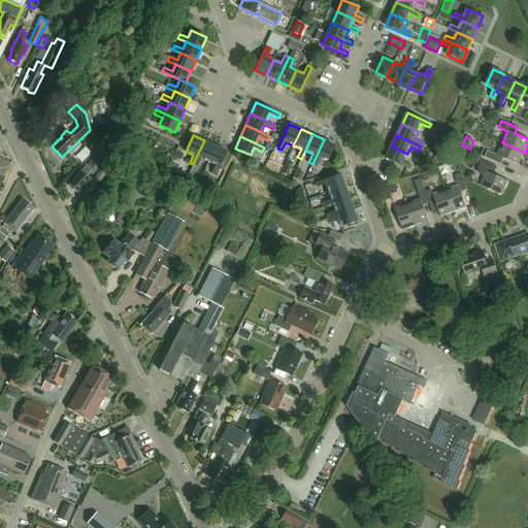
[(324,139),(312,164),(317,165),(320,158),(328,161),(335,144),(324,139)]
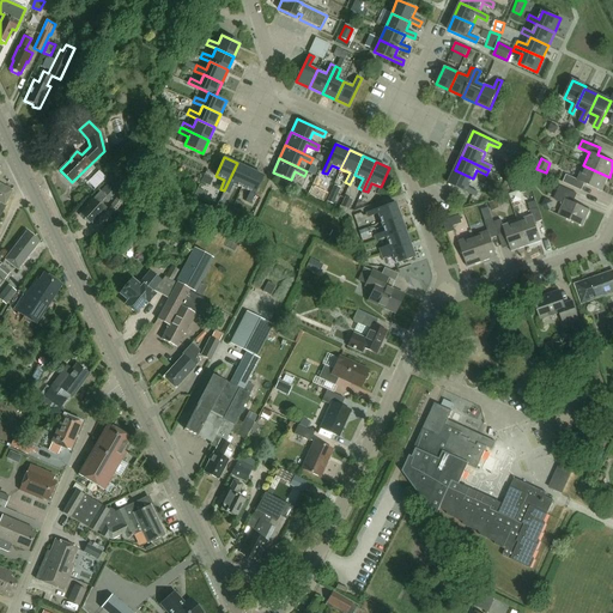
[(237,163),(224,190),(229,193),(234,183),(242,187),(250,169),(237,163)]
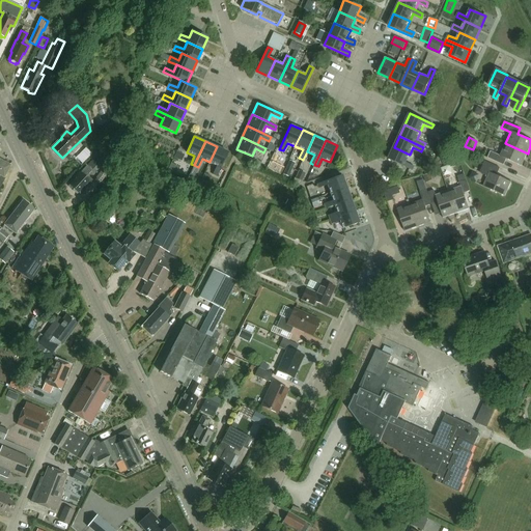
[(522,166),(528,154),(505,143),(500,156),(491,151),(488,158),(504,165),(506,159),(522,166)]
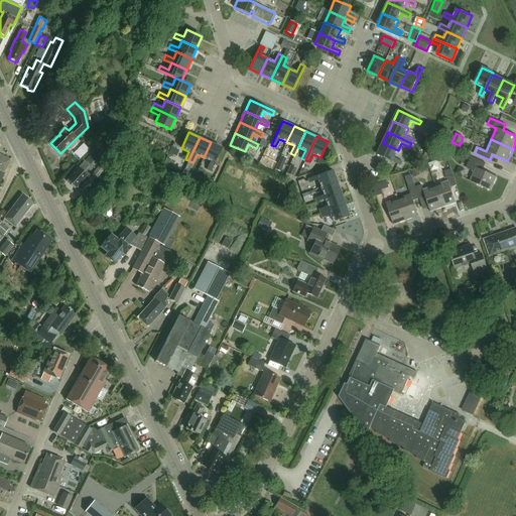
[(211,142),(204,157),(211,161),(207,169),(211,170),(222,147),(211,142)]
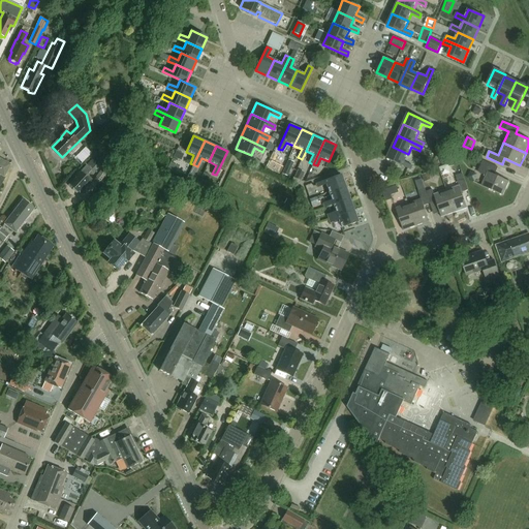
[(393,147),(386,158),(411,169),(412,165),(404,161),(408,154),(393,147)]
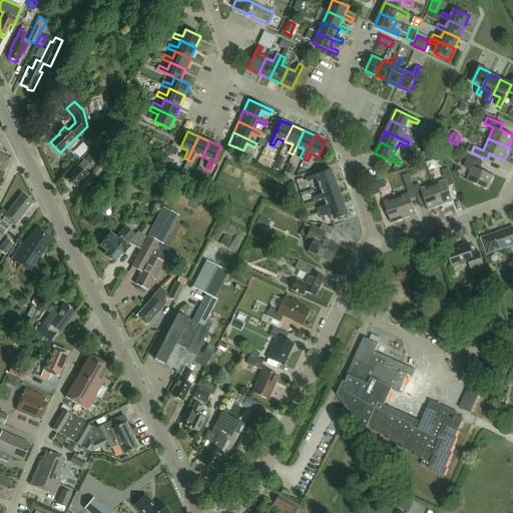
[(168,152),(175,156),(178,149),(171,146),(168,152)]
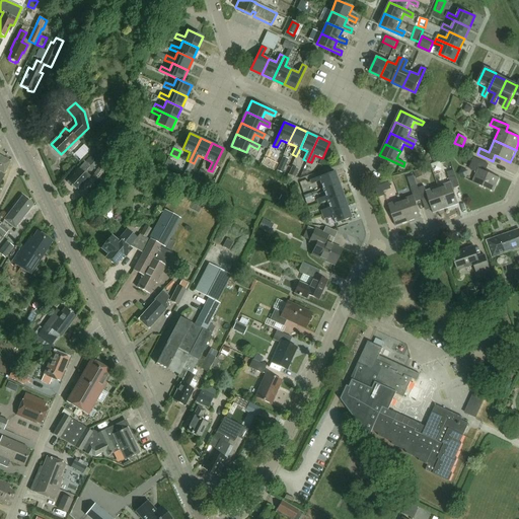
[(0,182),(5,173),(4,173),(10,161),(0,155),(0,182)]
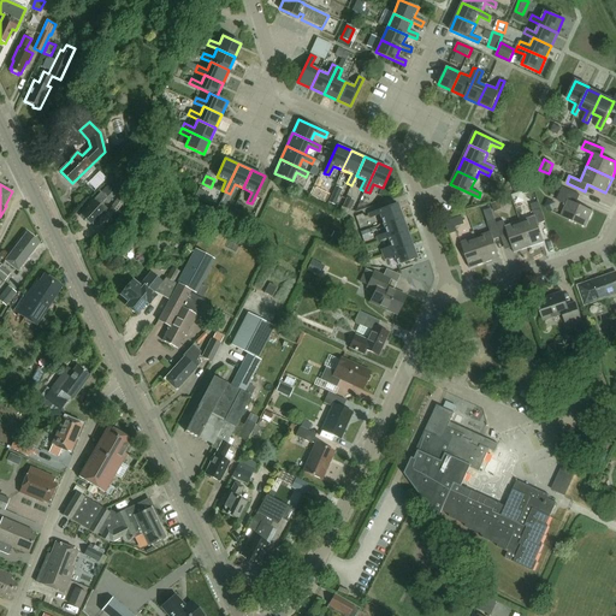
[(106,185),(81,213),(93,224),(105,211),(99,206),(112,191),(106,185)]
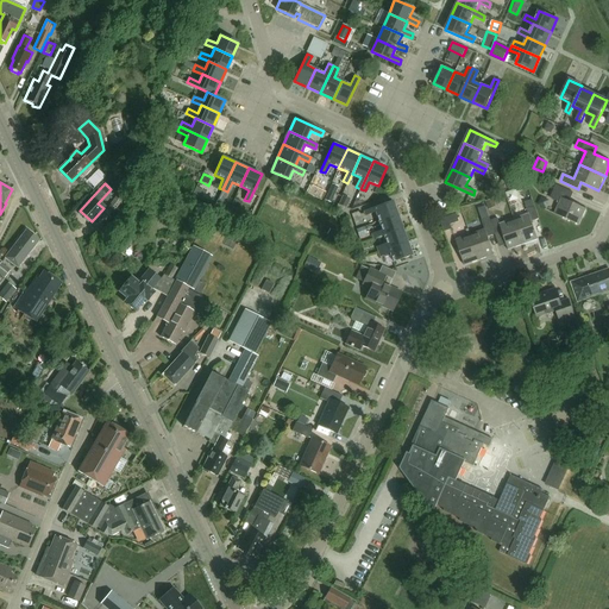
[(333,183),(325,200),(332,202),(339,187),(333,183)]
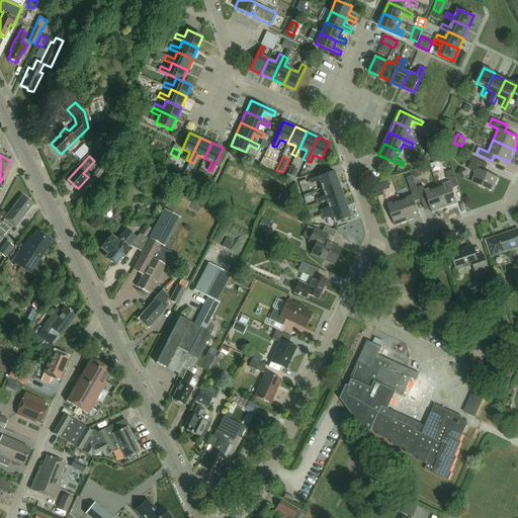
[(473,157),(468,168),(476,171),(471,181),(493,191),(499,177),(485,171),(488,164),(473,157)]
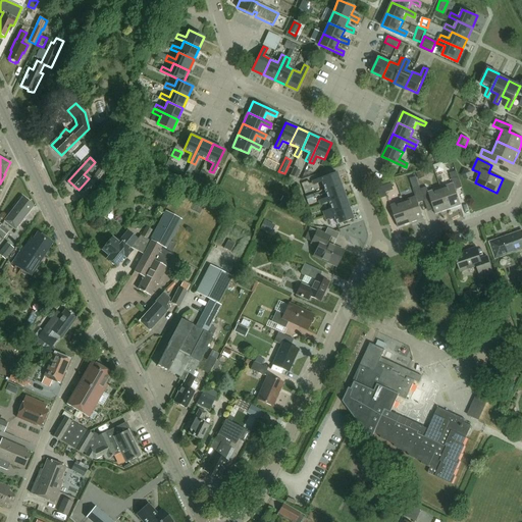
[(101,166),(94,177),(99,181),(107,170),(101,166)]
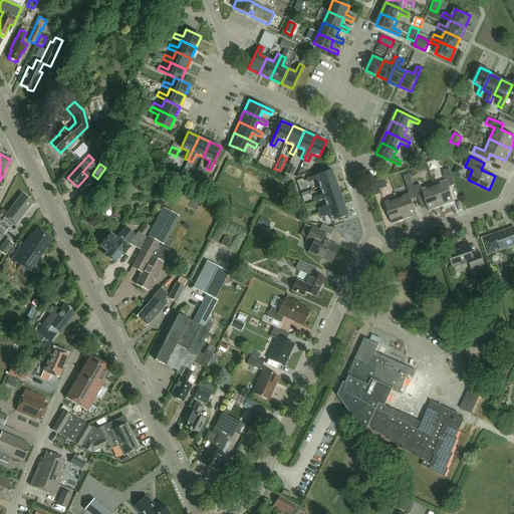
[(292,176),(295,168),(289,165),(286,173),(292,176)]
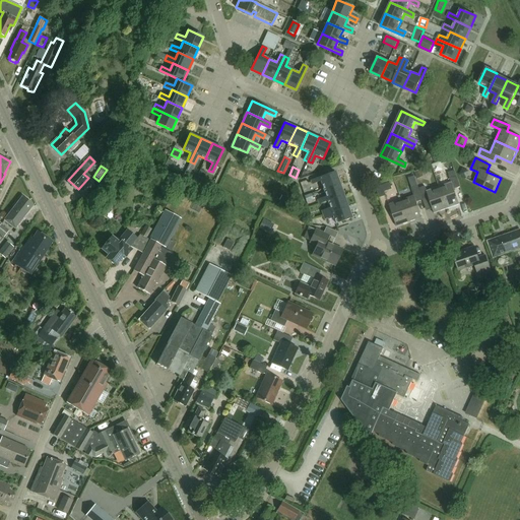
[(454,189),(460,187),(456,175),(454,170),(448,173),(450,178),(451,182),(439,187),(447,209),(460,204),(454,189)]
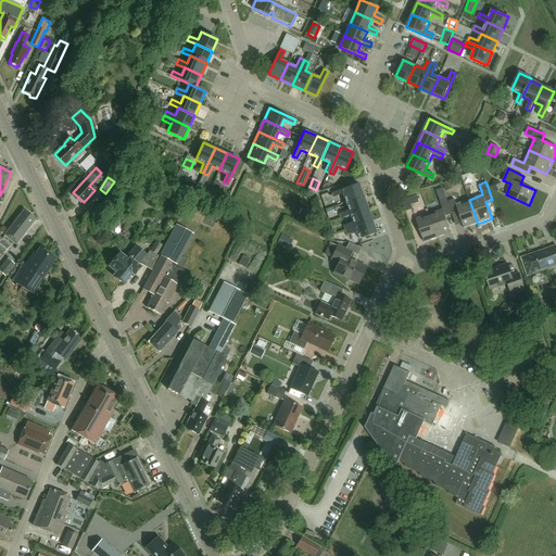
[(358,184),(332,192),(333,197),(343,193),(346,202),(363,196),(358,184)]
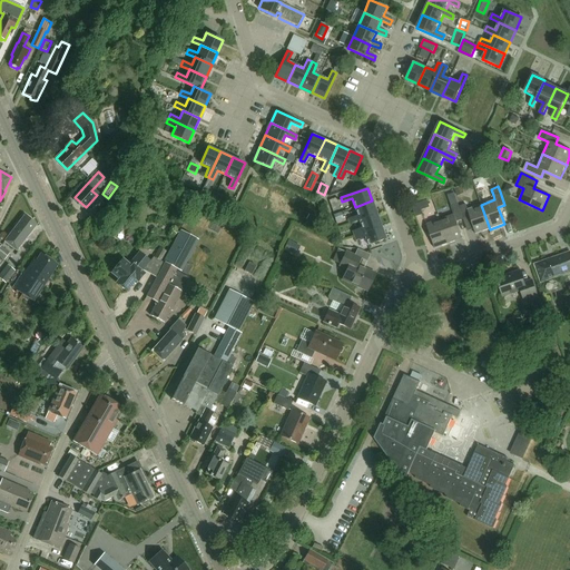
[(457,192),(450,194),(452,204),(460,203),(457,192)]
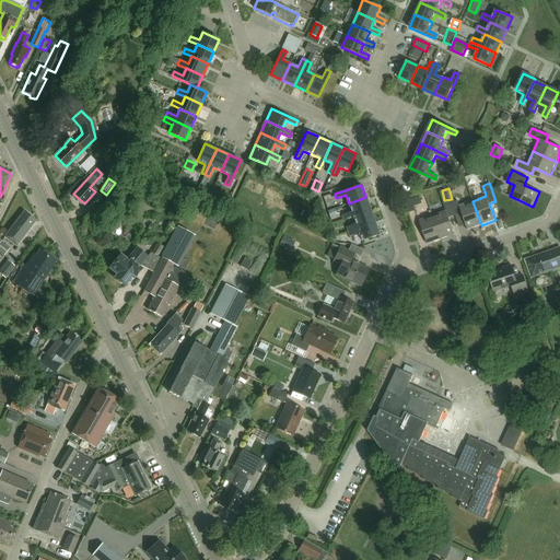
[(351,211),(342,214),(343,219),(353,216),(370,210),(365,197),(349,203),(351,211)]
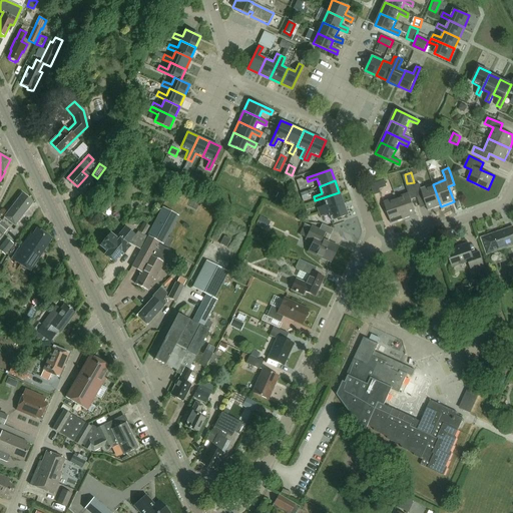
[(385,180),(370,185),(374,195),(381,193),(380,189),(387,186),(385,180)]
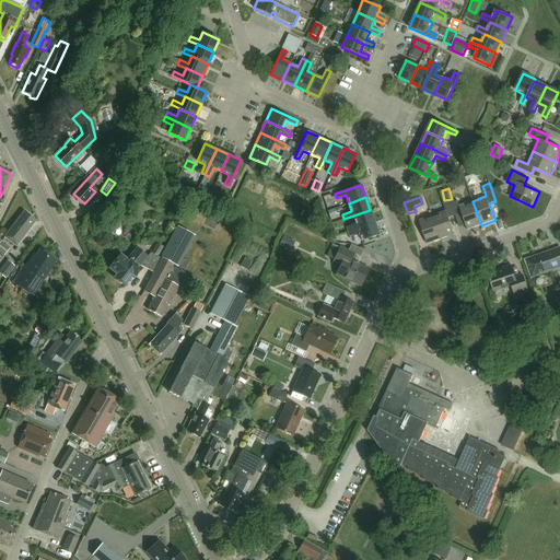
[(448,218),(455,216),(451,203),(452,202),(451,200),(443,202),(445,210),(433,216),(441,238),(455,234),(448,218)]
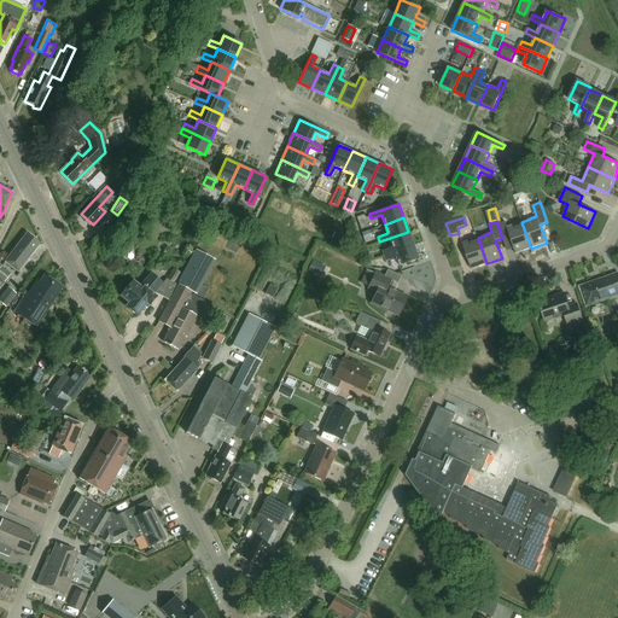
[(531,249),(522,222),(508,227),(506,221),(499,223),(497,225),(502,238),(509,235),(516,254),(531,249)]
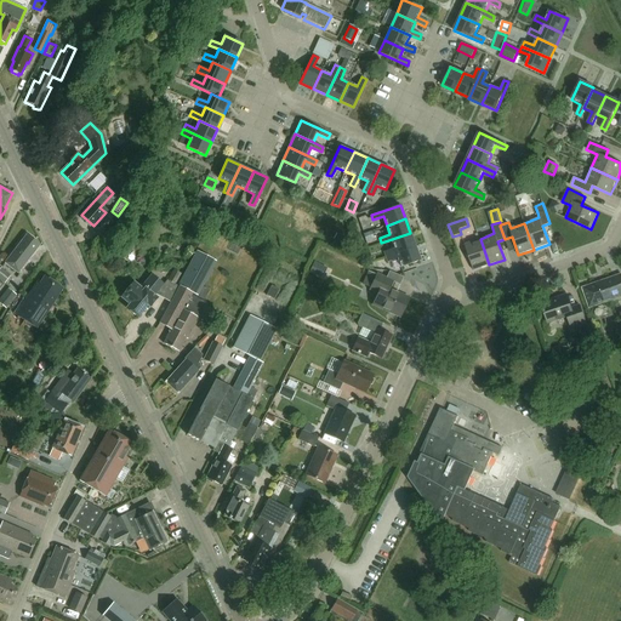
[(394,249),(385,252),(386,257),(415,246),(410,233),(392,239),(394,249)]
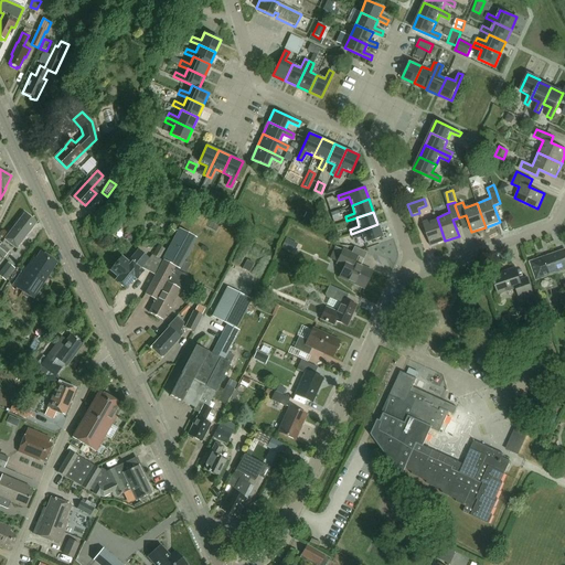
[(17,248),(36,223),(24,214),(4,240),(17,248)]
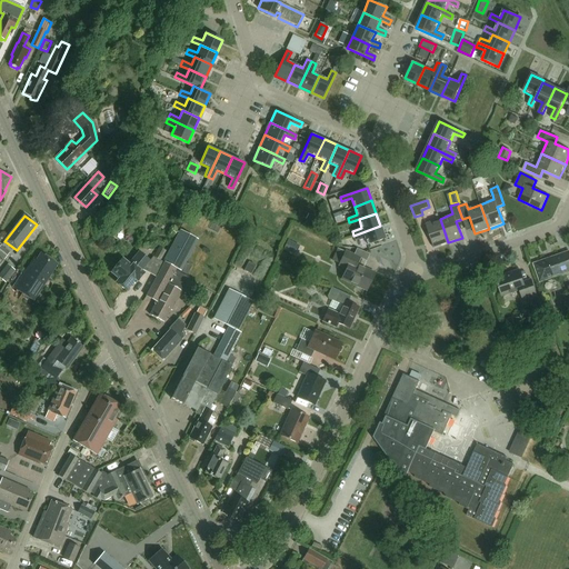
[(125,226),(118,220),(117,219),(108,231),(116,238),(125,226)]
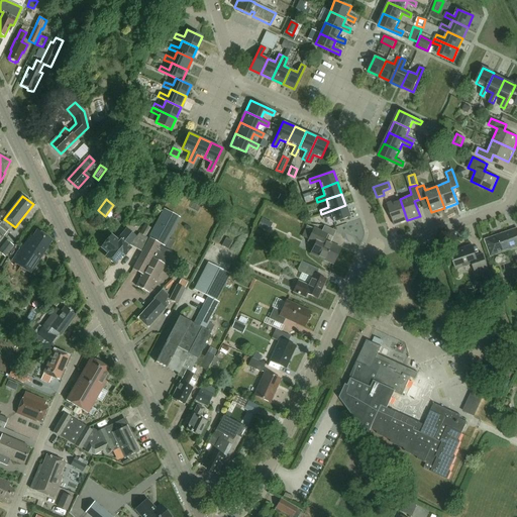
[(394,225),(407,220),(400,199),(387,203),(394,225)]
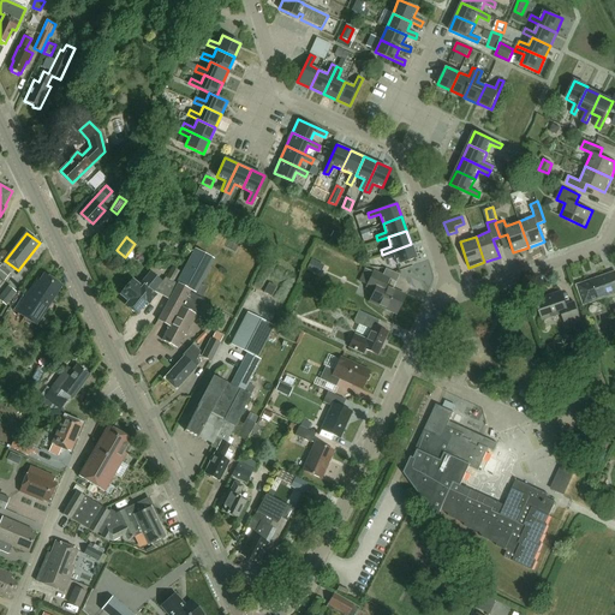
[(411,244),(382,255),(383,258),(394,255),(398,264),(416,258),(411,244)]
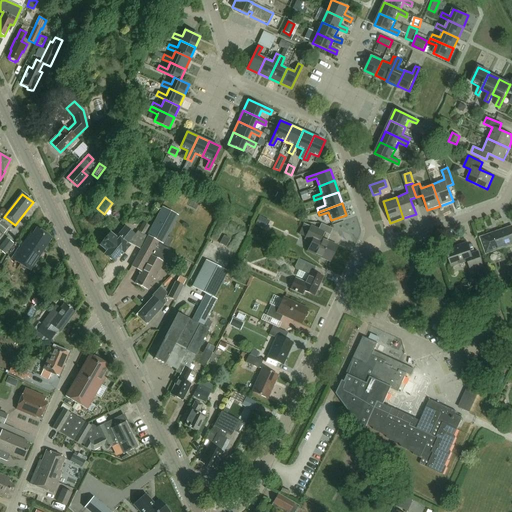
[(110,233),(100,245),(107,252),(105,254),(113,260),(121,251),(123,252),(130,244),(140,250),(131,266),(142,271),(136,283),(147,289),(153,277),(154,278),(166,255),(164,254),(166,249),(160,246),(176,215),(162,208),(151,227),(143,223),(138,232),(136,234),(135,234),(125,226),(118,235),(116,234),(114,236),(110,233)]
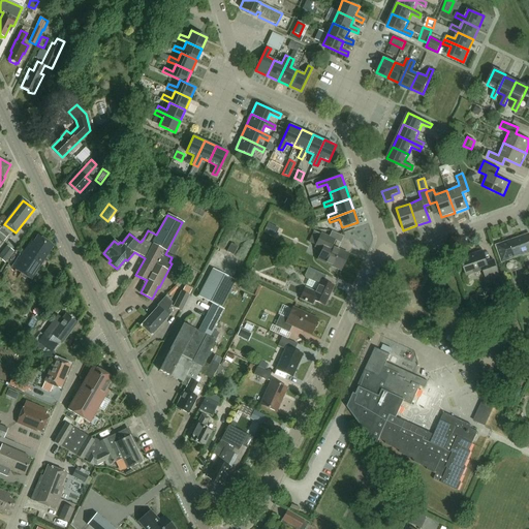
[(279,228),(268,223),(263,232),(275,238),(279,228)]
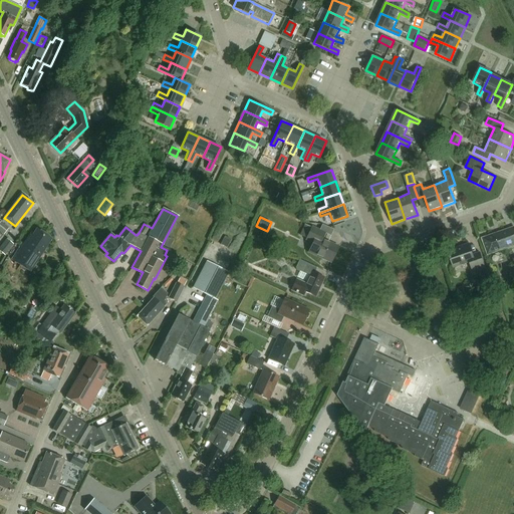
[(0,231),(4,235),(9,228),(1,222),(0,223),(0,231)]
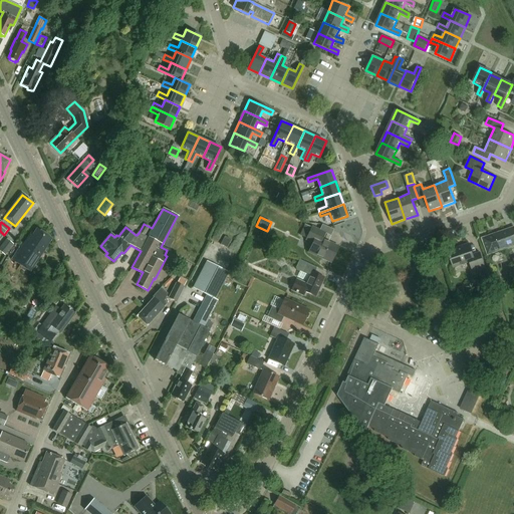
[(331,262),(339,246),(327,241),(333,230),(322,225),(319,230),(304,223),(299,234),(307,238),(306,239),(313,242),(308,251),(331,262)]
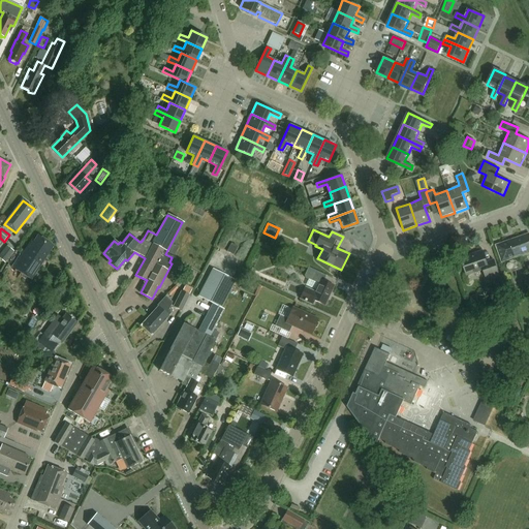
[(508,258),(528,251),(528,232),(523,236),(523,237),(503,244),(508,258)]
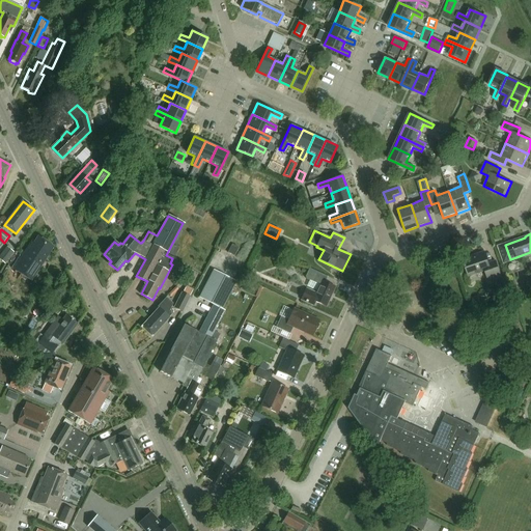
[(32,281),(54,246),(38,236),(32,247),(29,245),(14,270),(32,281)]
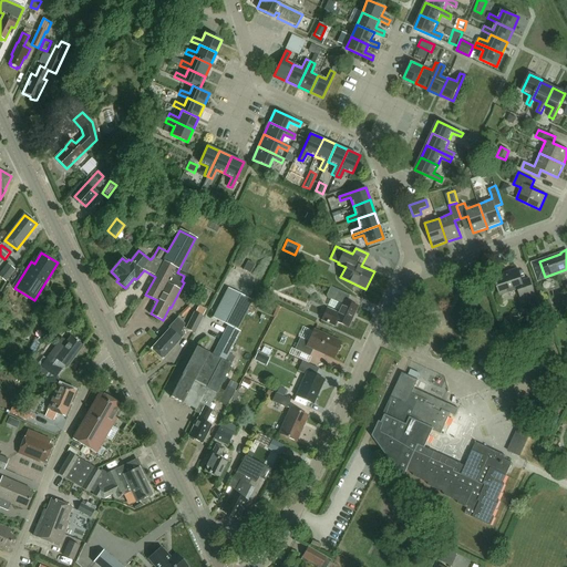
[(246,259),(241,269),(248,272),(254,264),(246,259)]
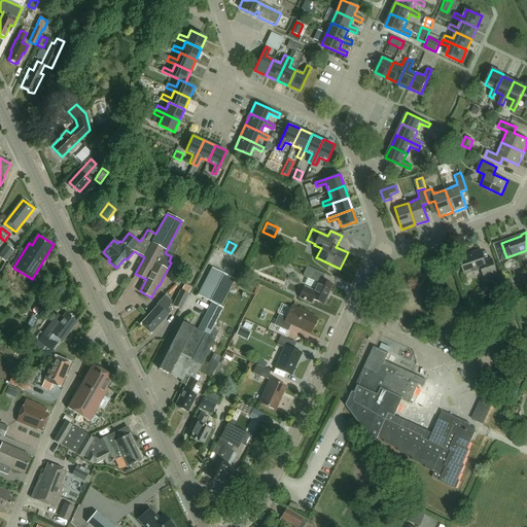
[(0,257),(5,262),(14,251),(7,245),(0,254),(0,257)]
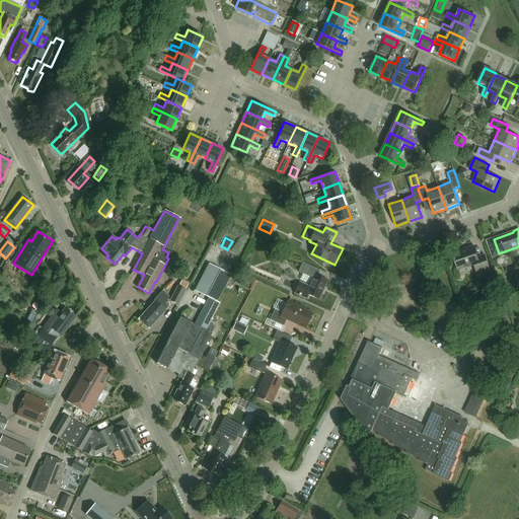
[(466,250),(453,254),(458,270),(474,265),(477,275),(491,271),(486,254),(477,257),(473,245),(466,248),(466,250)]
